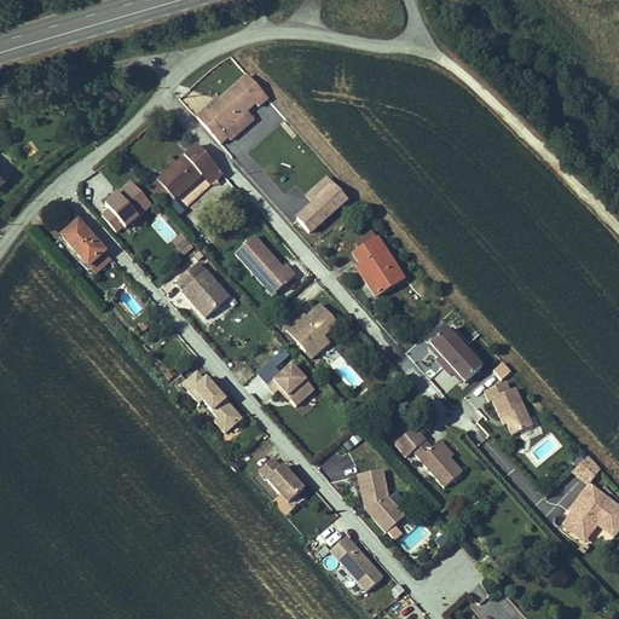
[(226,137),(223,132),(248,110),(266,94),(248,74),(219,98),(204,110),(201,106),(194,114),(219,143),(226,137)]
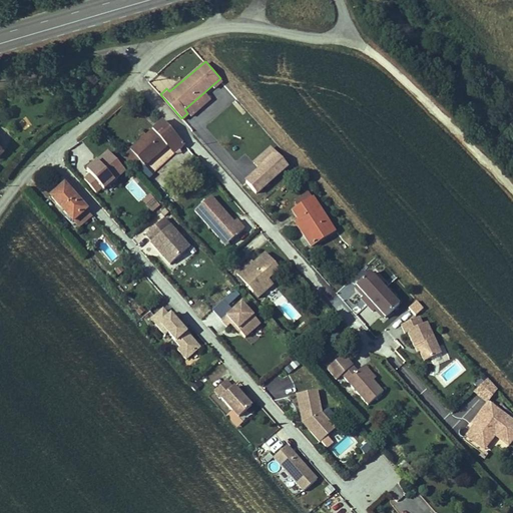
[(110,82),(99,72),(94,77),(105,87),(110,82)]
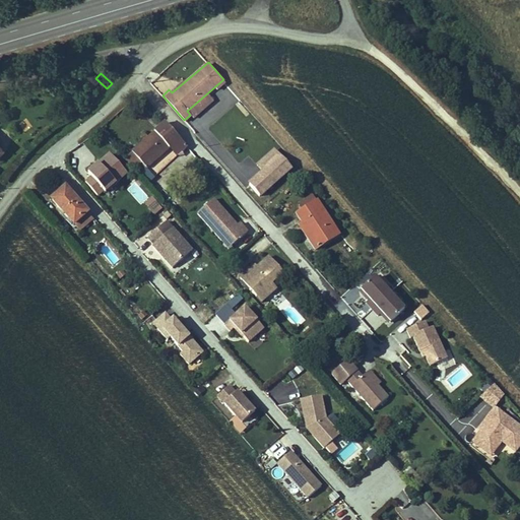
[(182,78),(169,89),(172,92),(184,82),(182,78)]
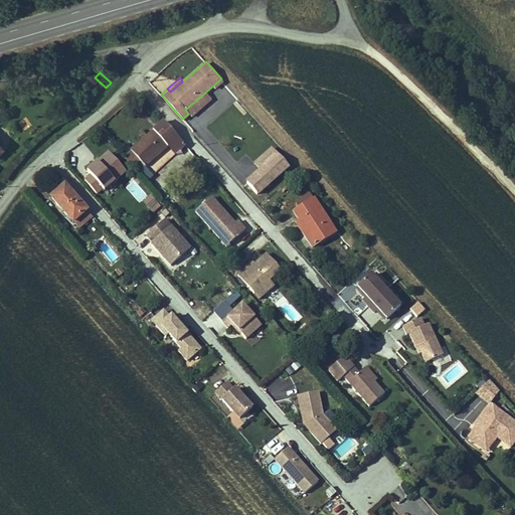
[(211,98),(206,92),(185,110),(188,114),(190,117),(211,98)]
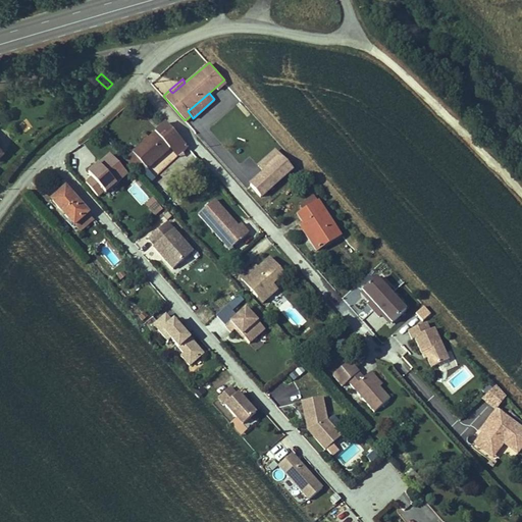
[(181,139),(167,123),(126,159),(140,175),(169,149),(181,139)]
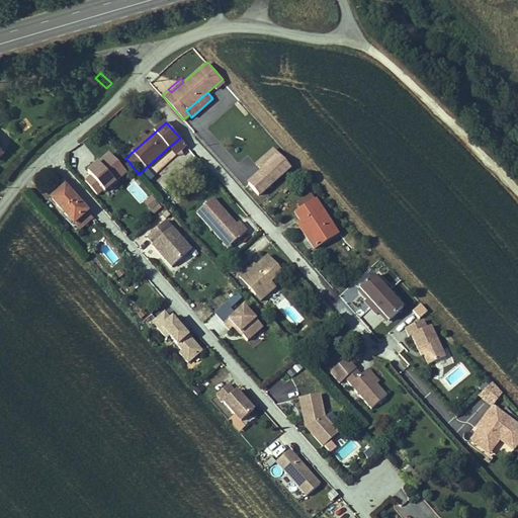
[(186,146),(180,138),(168,148),(174,155),(186,146)]
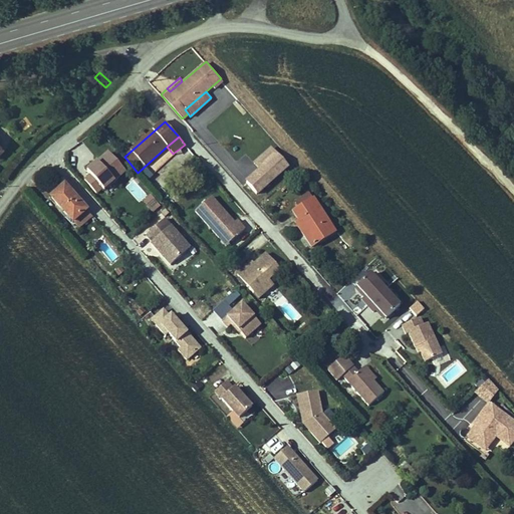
[(289,167),(279,155),(273,149),(256,164),(262,171),(248,183),(258,195),(289,167)]
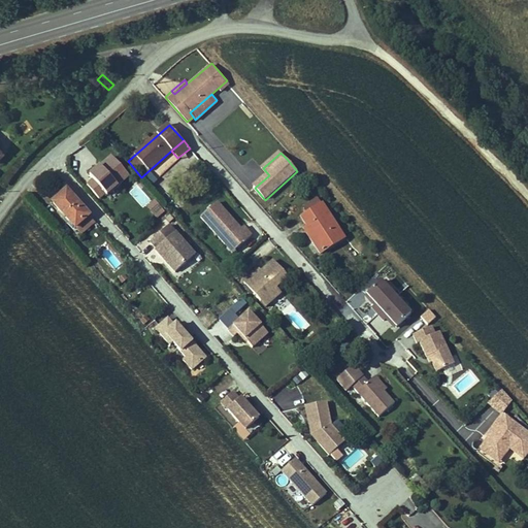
[(111,199),(133,179),(114,158),(89,180),(94,187),(91,189),(103,202),(109,197),(111,199)]
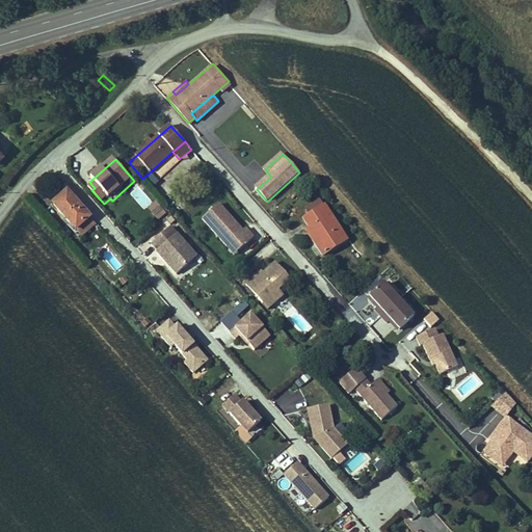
[(86,214),(62,188),(50,200),(73,225),(86,214)]
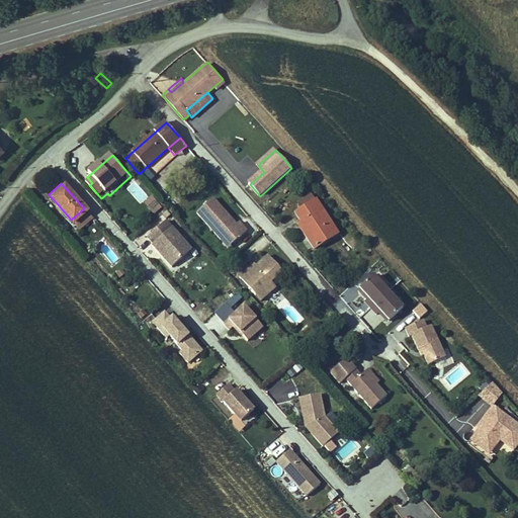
[(338,234),(311,193),(296,203),(301,210),(296,213),(301,222),(309,231),(304,234),(315,250),(338,234)]
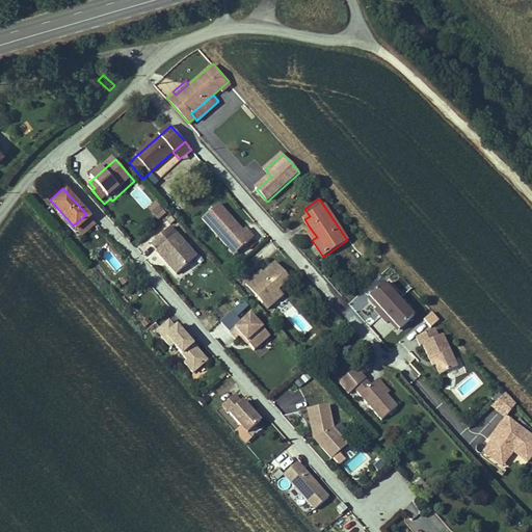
[(163,209),(155,200),(147,207),(155,216),(163,209)]
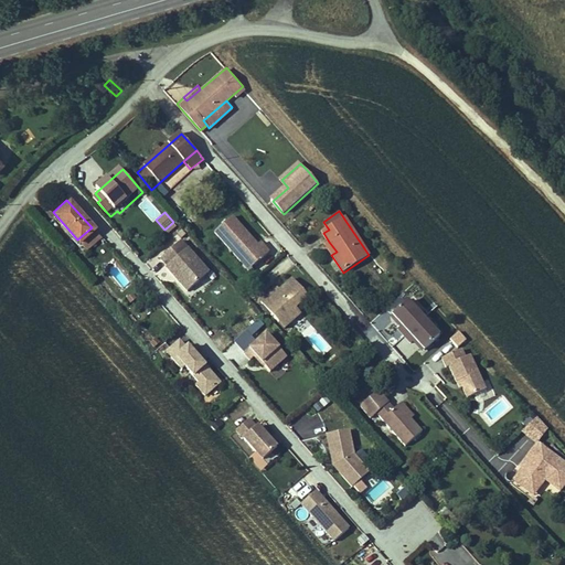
[(255,247),(228,220),(214,233),(249,270),(266,254),(257,245),(255,247)]
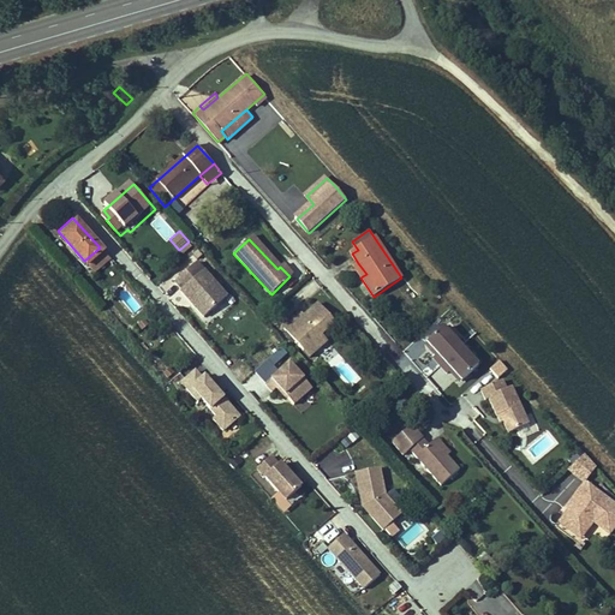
[(90,268),(106,254),(100,248),(84,261),(90,268)]
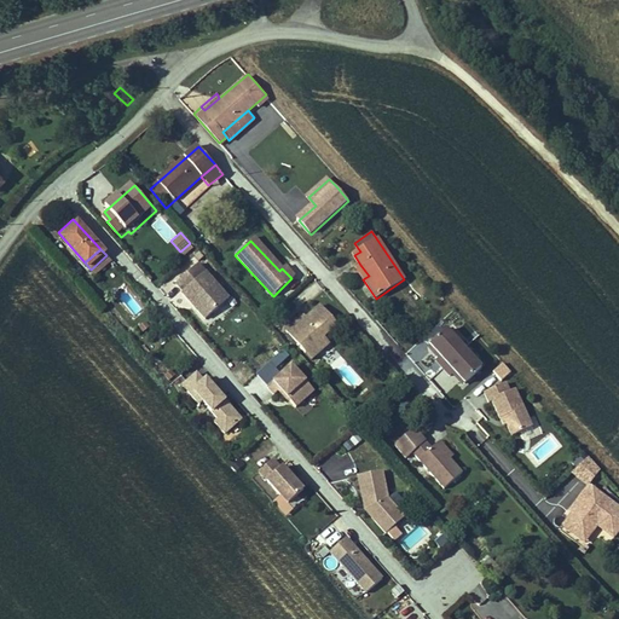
[(230,298),(200,262),(177,282),(184,290),(183,291),(207,318),(230,298)]
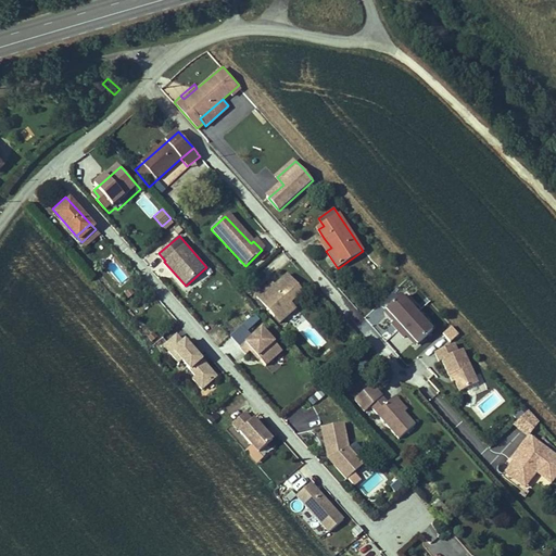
[(319,241),(326,251),(331,248),(324,238),(319,241)]
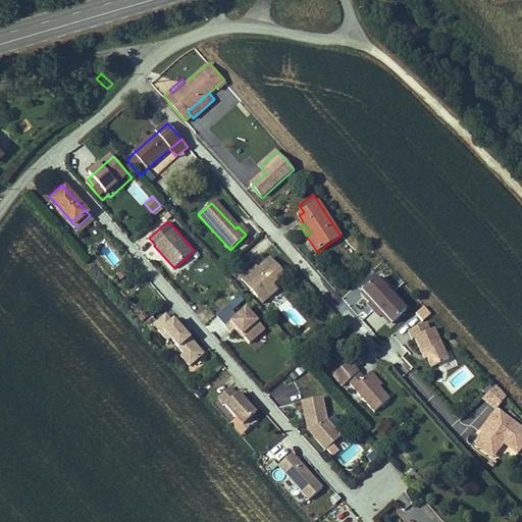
[(243,280),(259,299),(274,285),(285,275),(271,259),(259,269),(251,277),(249,274),(243,280)]
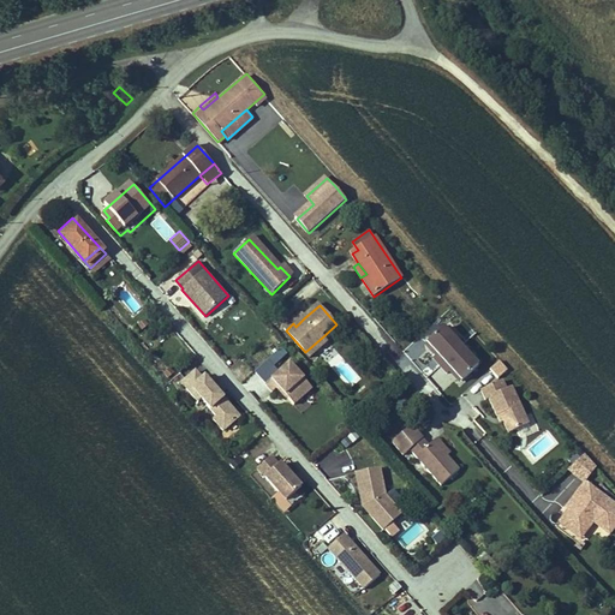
[(303,315),(293,323),(296,327),(305,317),(303,315)]
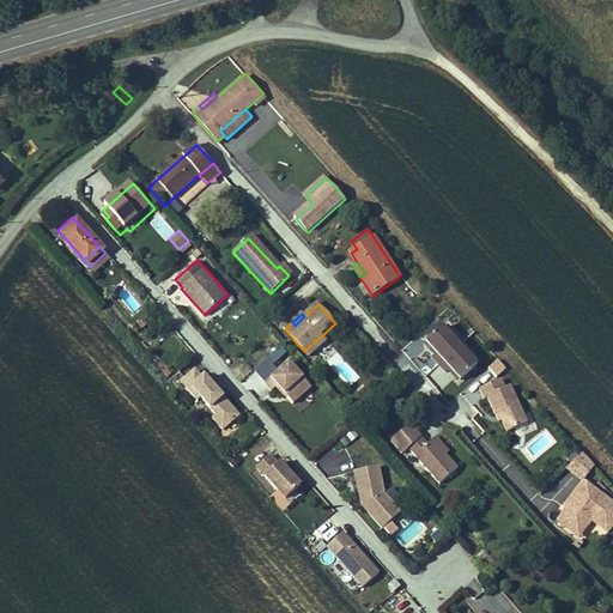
[(144,317),(137,323),(141,329),(149,323),(144,317)]
